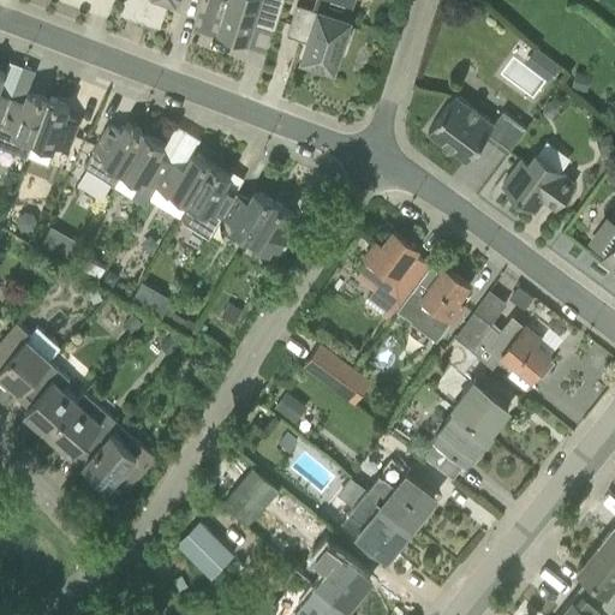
[(227,0),(218,30),(222,33),(221,36),(242,43),(243,39),(248,40),(254,24),(275,30),(284,0),(227,0)]
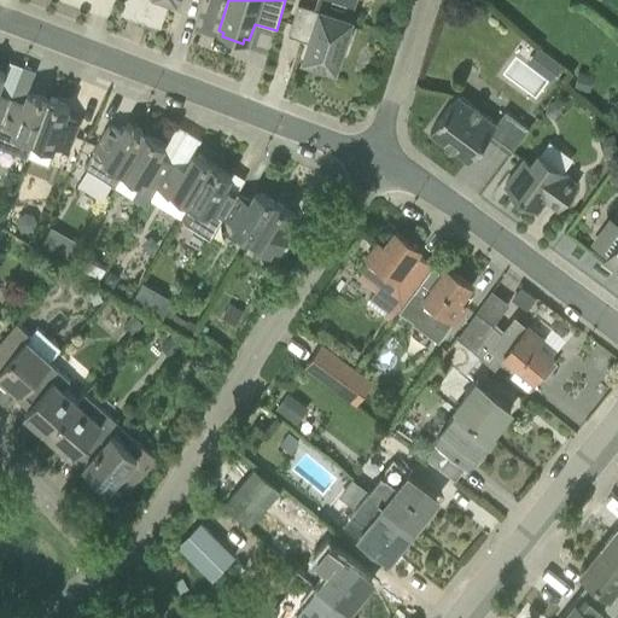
[(298,4),(289,35),(310,42),(304,58),(314,62),(325,65),(326,65),(334,68),(340,52),(345,53),(351,33),(347,31),(350,19),(349,19),(354,5),(338,0),(325,0),(322,10),(320,10),(320,11),(298,4)]
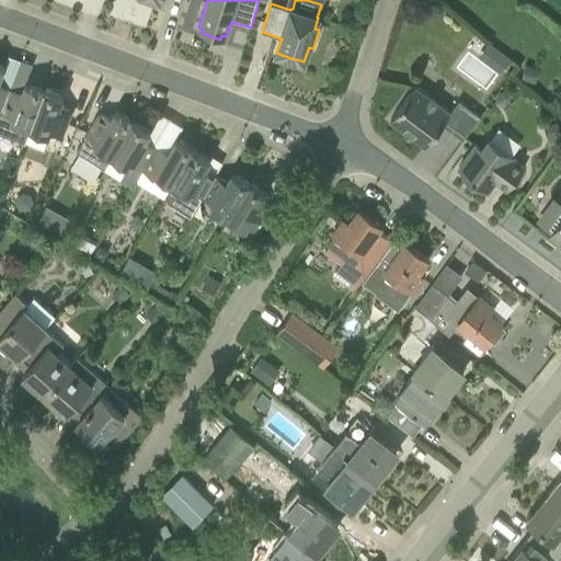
[(500,73),(511,58),(500,50),(489,65),(500,73)]
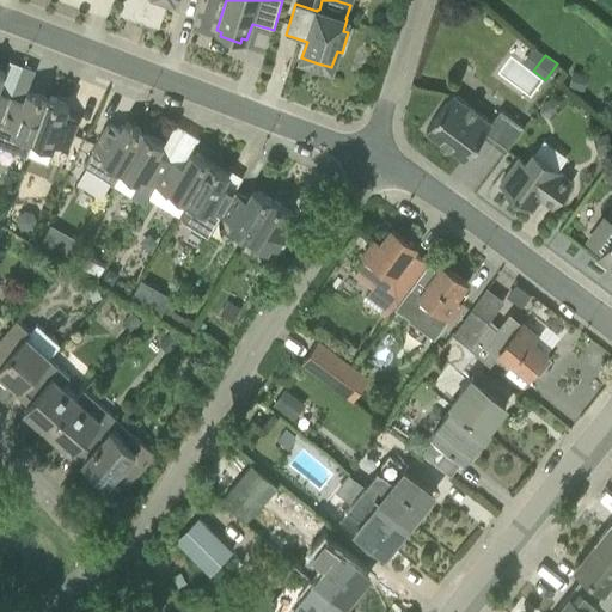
[(0,86),(5,73),(0,71),(0,123),(11,96),(0,91),(0,86)]
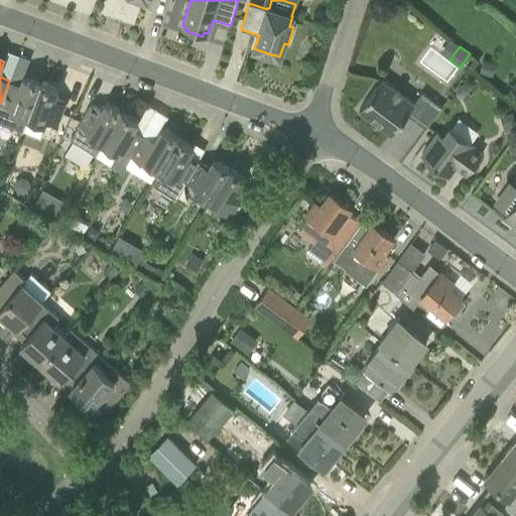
[(493,77),(496,62),(483,59),(480,74),(493,77)]
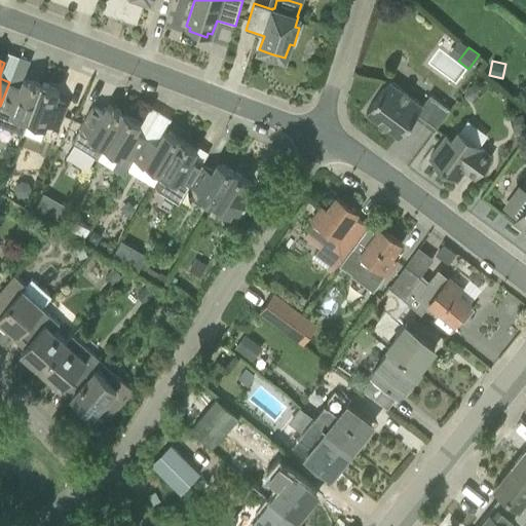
[(0,124),(24,134),(29,120),(28,120),(42,84),(24,77),(21,86),(9,82),(0,106),(0,124)]
